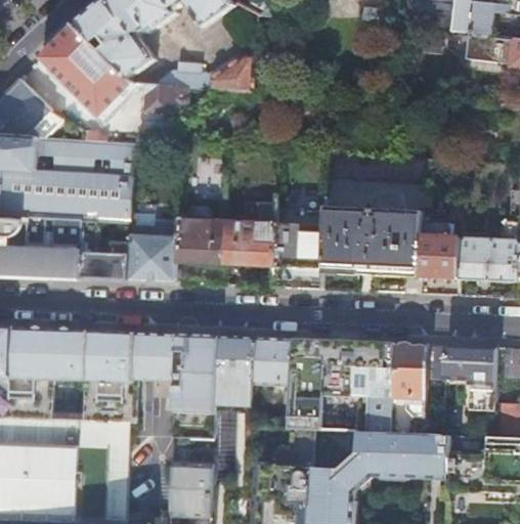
[(232,5),(228,0),(100,0),(73,25),(129,81),(156,62),(139,38),(147,32),(149,36),(178,15),(176,11),(184,5),(201,29),(233,5),(232,5)]
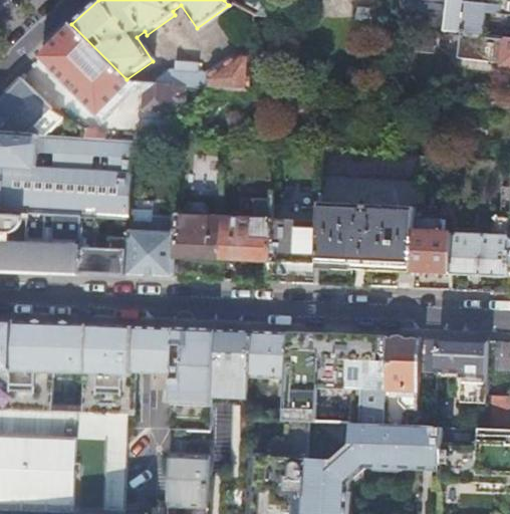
[(251,1),(236,6),(257,15),(283,17),(272,0),(260,0),(256,1),(251,1)]
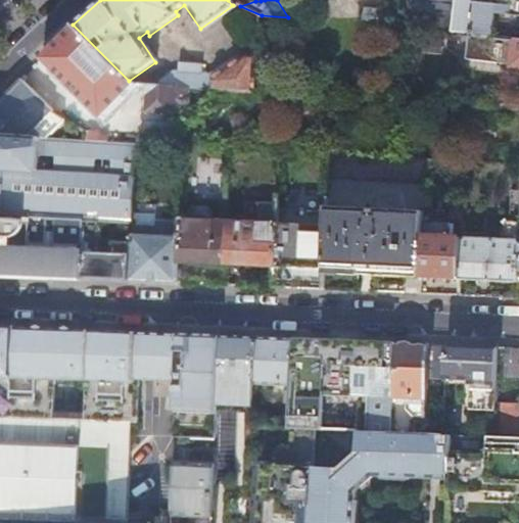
[(393,0),(409,20),(408,28),(450,33),(453,2),(426,0),(393,0)]
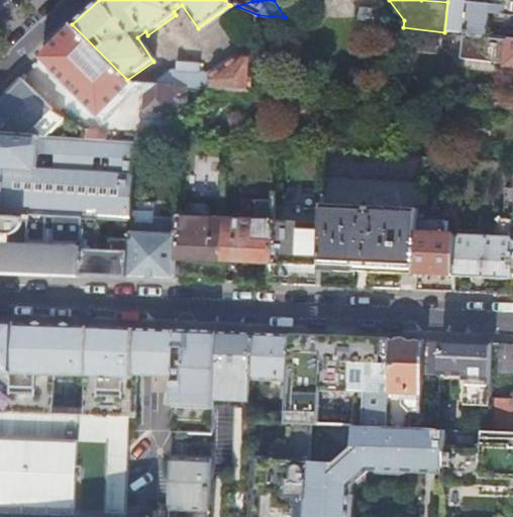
[(512,0),(447,0),(447,2),(444,32),(464,34),(497,38),(505,39),(512,39),(512,0)]
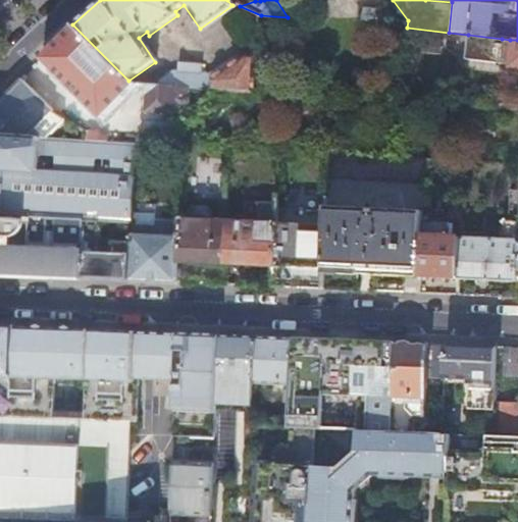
[(140,96),(138,144),(178,146),(179,146),(180,133),(163,132),(164,112),(180,113),(183,88),(155,86),(133,85),(128,81),(72,24),(38,59),(99,119),(127,92),(140,96)]
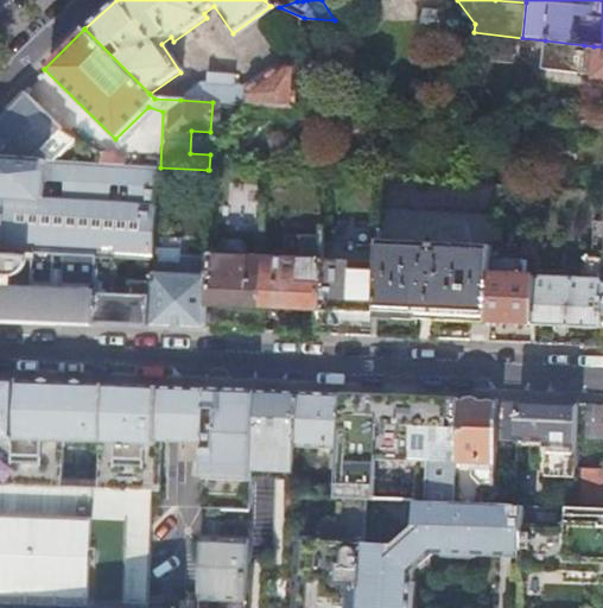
[(584,45),(545,40),(541,70),(590,76),(591,73),(582,71),(584,45)]
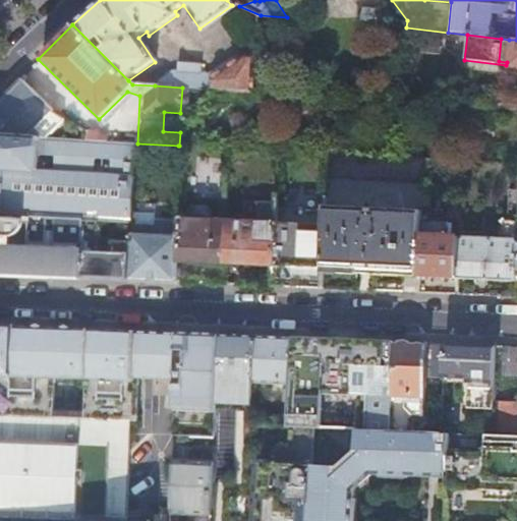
[(509,40),(501,39),(499,61),(507,62),(509,40)]
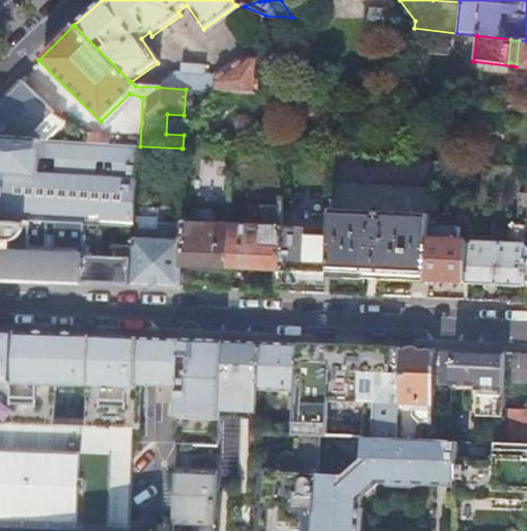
[(526,40),(519,40),(517,63),(516,68),(526,68),(526,40)]
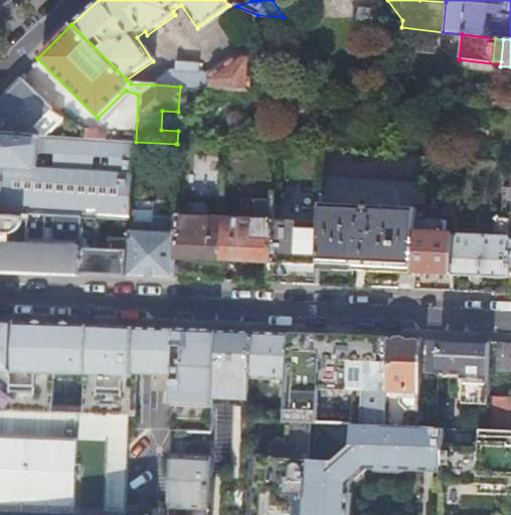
[(153,80),(153,84),(180,87),(242,90),(247,53),(239,52),(231,58),(228,54),(200,74),(199,72),(194,71),(194,63),(173,62),(173,70),(168,70),(153,80)]
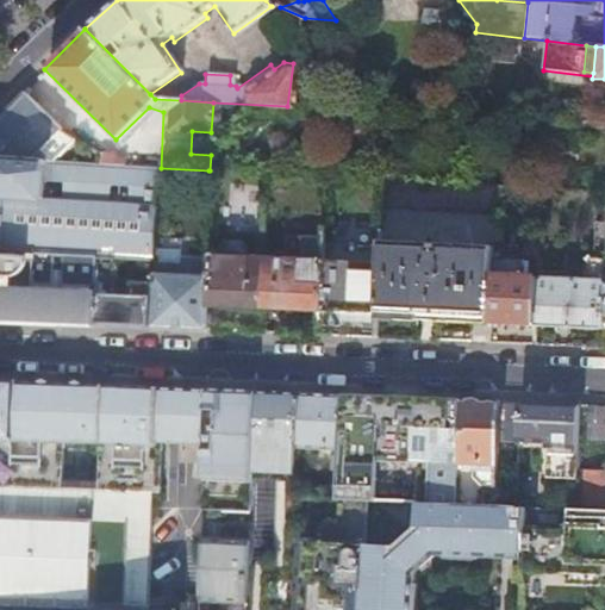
[(0,159),(26,161),(55,130),(20,93),(0,112),(0,159)]
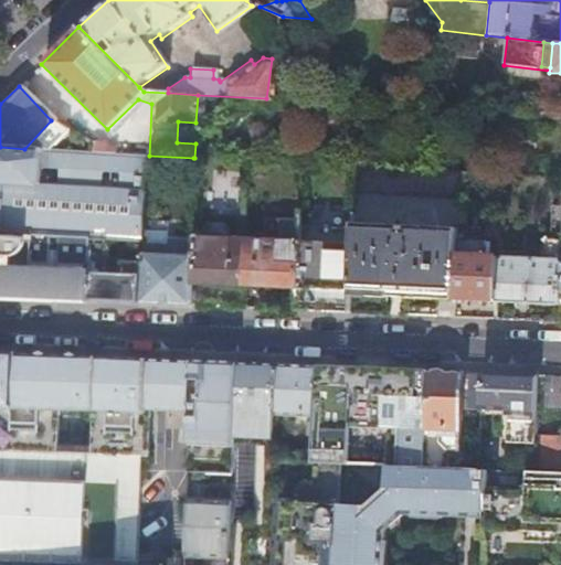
[(560,103),(548,103),(546,114),(560,114),(560,103)]
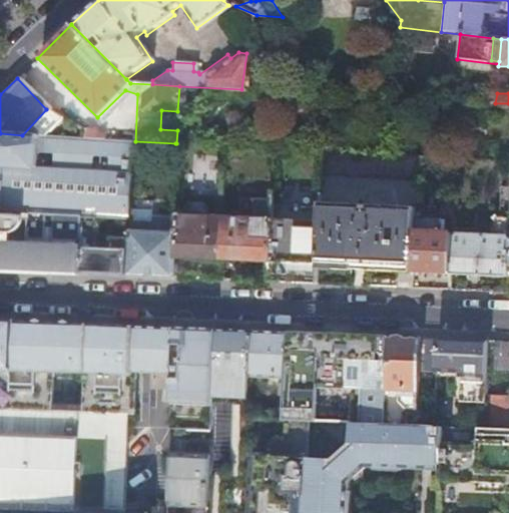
[(81,130),(81,138),(99,139),(99,134),(93,134),(91,131),(81,130)]
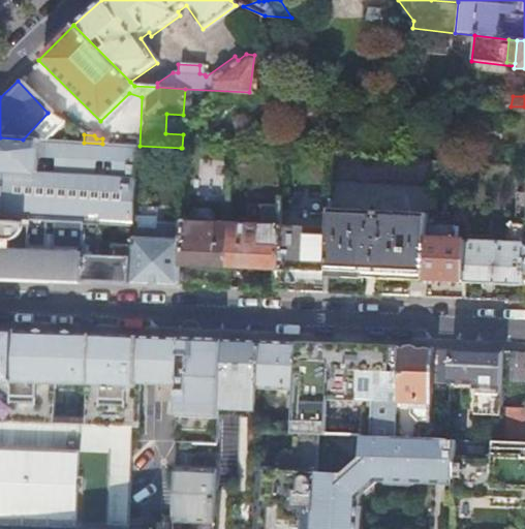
[(0,218),(26,220),(83,223),(130,225),(134,145),(102,144),(84,143),(23,139),(0,137),(0,218)]
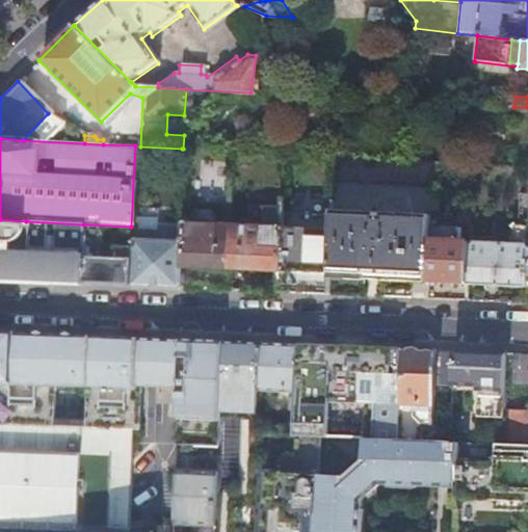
[(427,162),(418,161),(330,157),(328,181),(426,187),(427,162)]
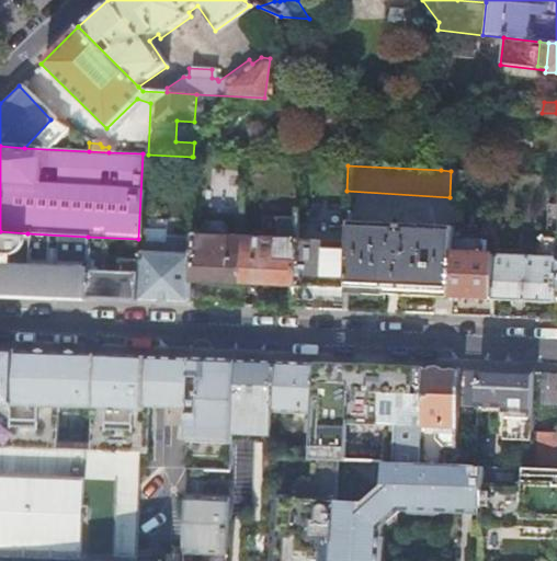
[(317,212),(294,210),(293,241),(291,287),(291,308),(320,309),(342,310),(343,288),(343,263),(315,262),(317,212)]
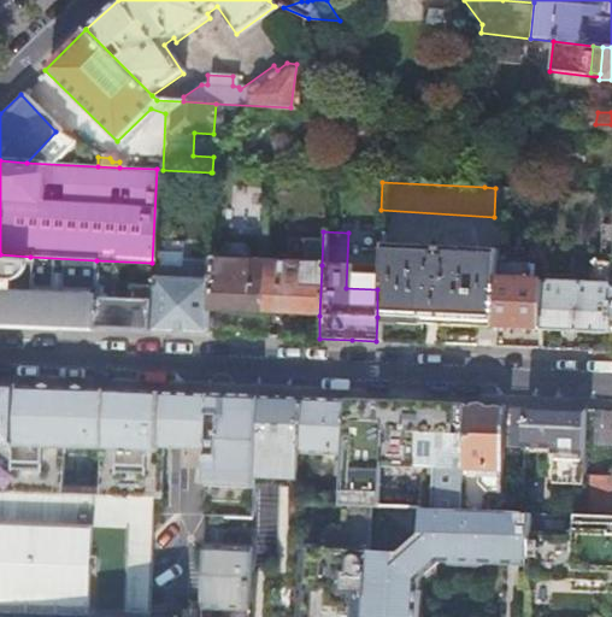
[(380,244),(377,289),(377,317),(472,321),(492,322),(493,280),(494,250),(475,248),(380,244)]
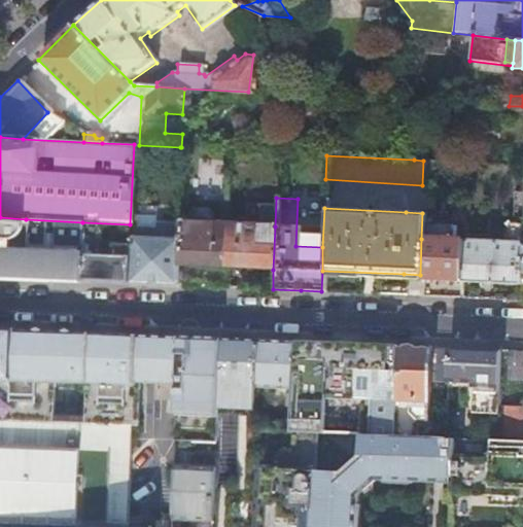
[(130,224),(128,283),(152,284),(174,285),(175,266),(177,222),(153,221),(153,216),(131,215),(130,224)]
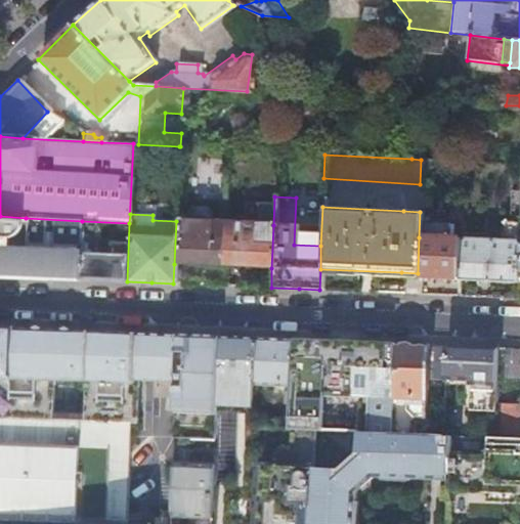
[(26,218),(0,216),(0,275),(24,276),(26,218)]
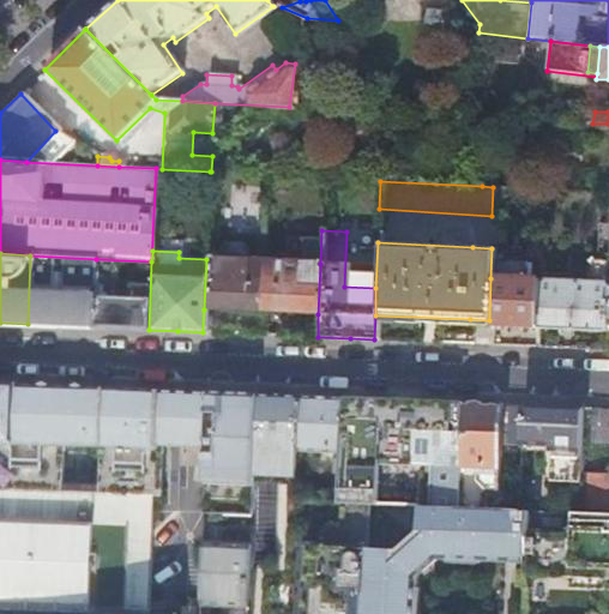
[(96,259),(30,256),(28,324),(62,325),(92,327),(96,259)]
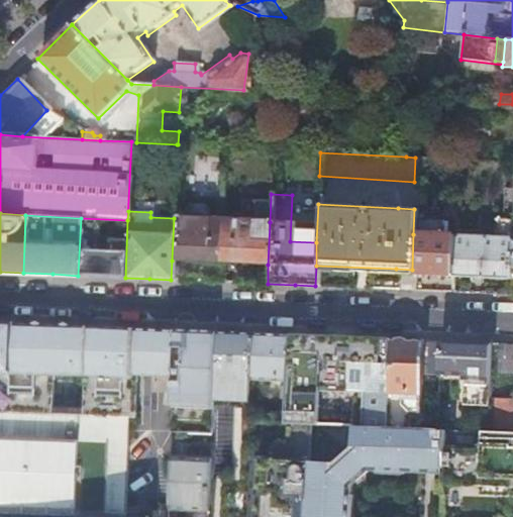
[(127,220),(81,218),(78,276),(98,276),(125,278),(127,220)]
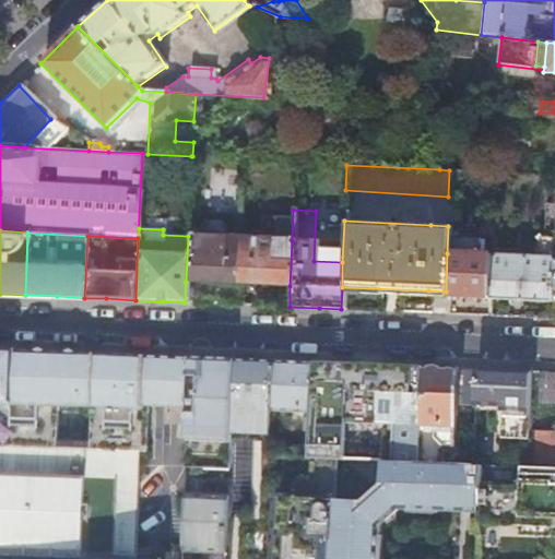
[(237,238),(188,236),(186,282),(235,284),(237,238)]
